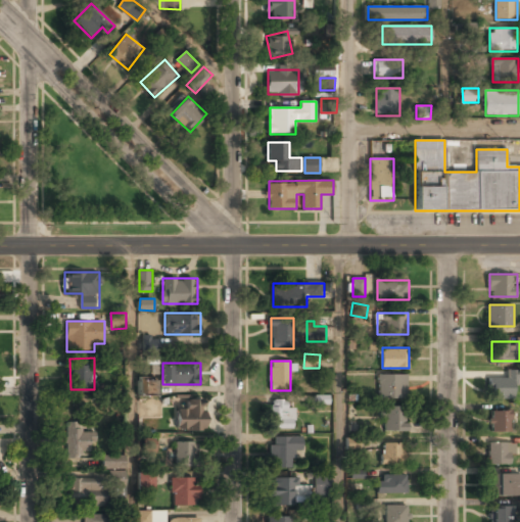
[(492,398),(517,398),(518,372),(509,372),(509,378),(493,378),(492,398)]
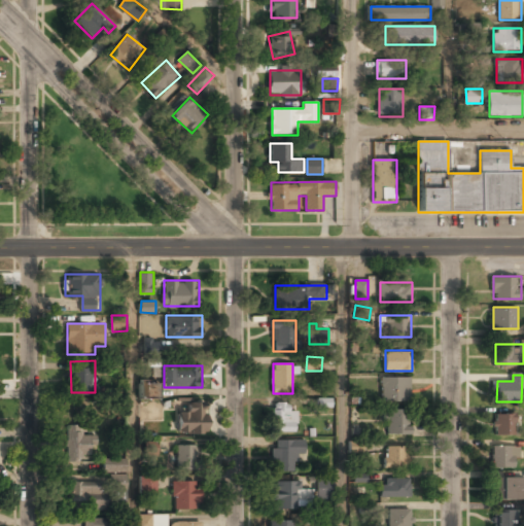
[(383,400),(411,400),(411,377),(383,377),(383,400)]
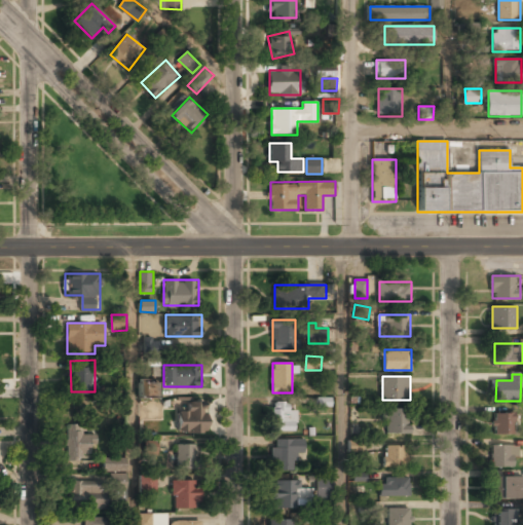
[(159,398),(159,381),(142,381),(142,398),(159,398)]
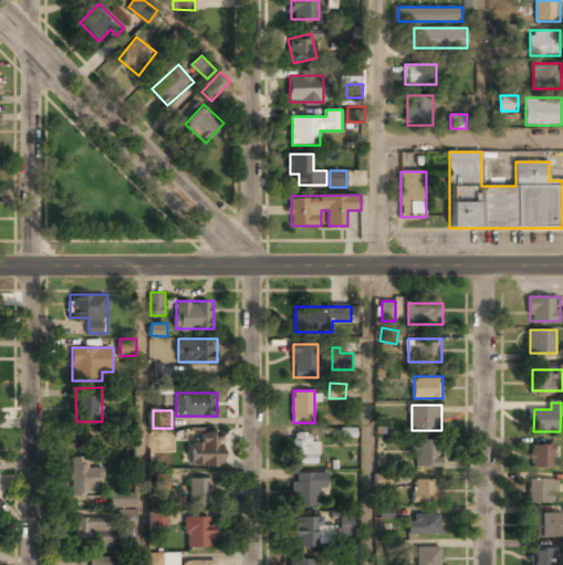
[(223,432),(202,432),(202,442),(191,442),(191,464),(223,464),(223,432)]
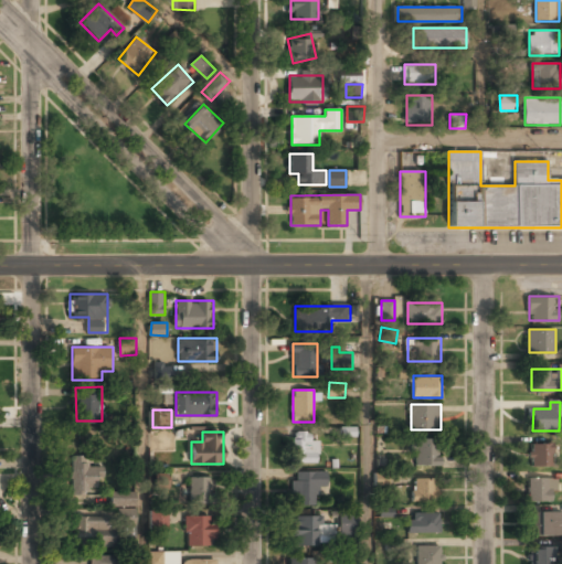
[(319,463),(319,442),(313,442),(313,432),(295,432),(295,463),(319,463)]
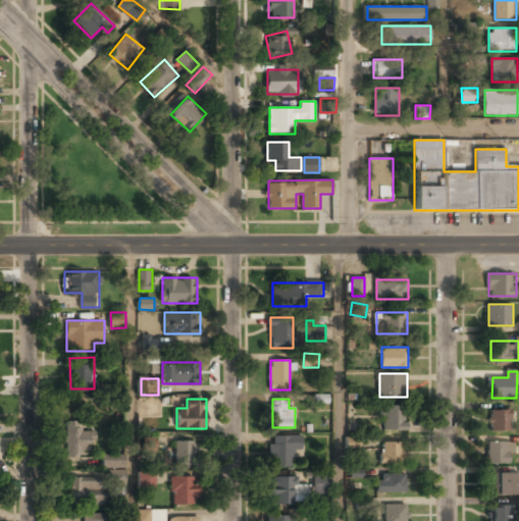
[(407,405),(383,405),(383,430),(407,430),(407,405)]
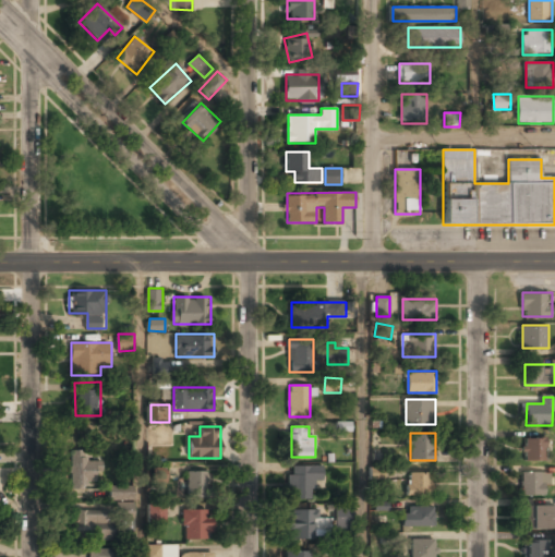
[(525,461),(549,461),(549,438),(525,438),(525,461)]
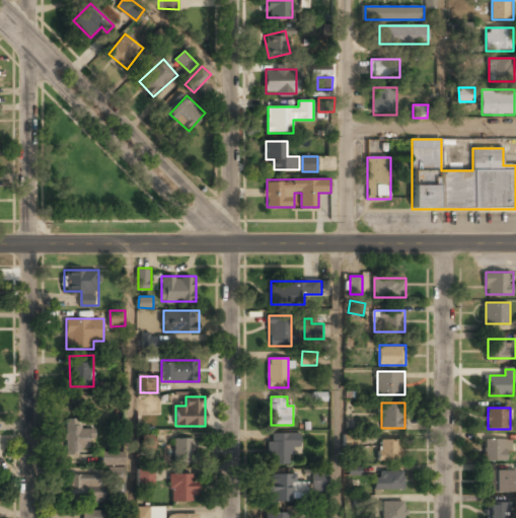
[(68,453),(93,453),(93,429),(82,429),(82,418),(68,418),(68,453)]
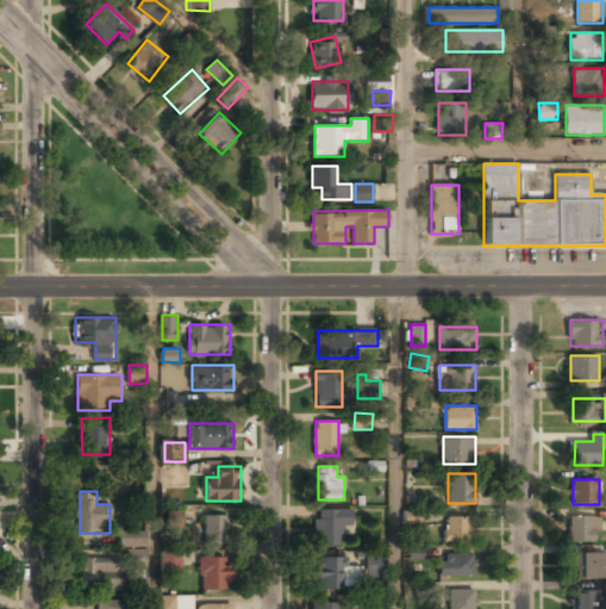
[(353,509),(317,508),(317,546),(341,546),(342,526),(353,526),(353,509)]
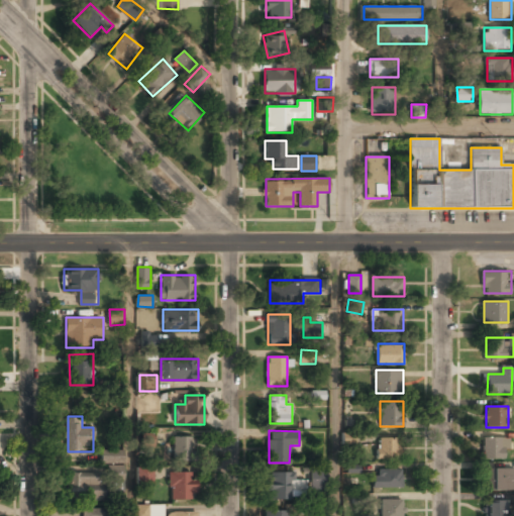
[(157,445),(157,432),(144,432),(144,444),(157,445)]
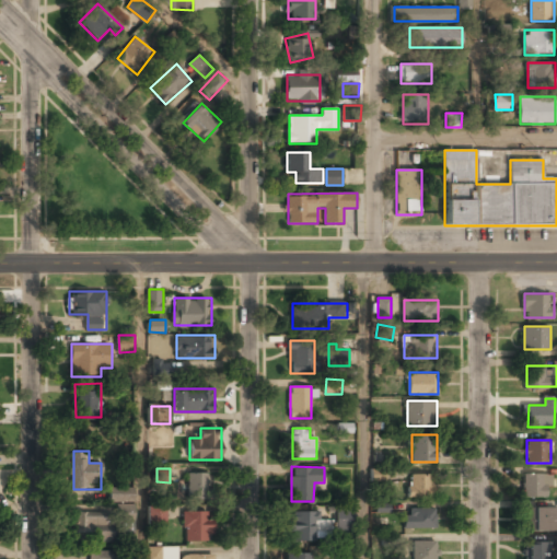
[(209,473),(189,473),(189,497),(209,497),(209,473)]
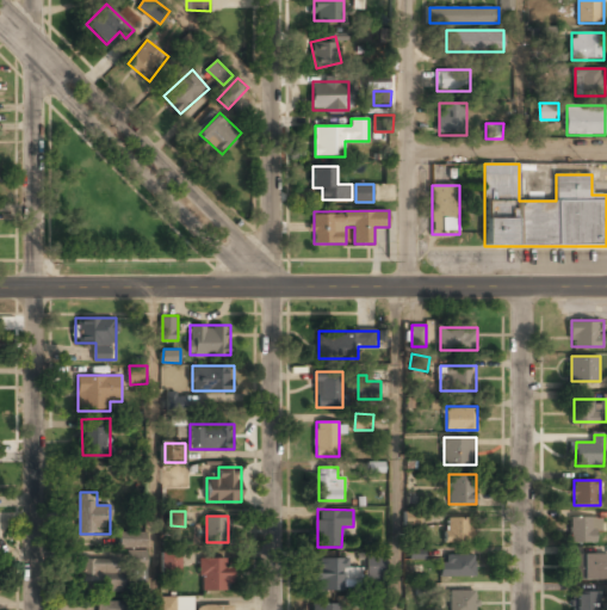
[(476,517),(446,517),(446,542),(476,542),(476,517)]
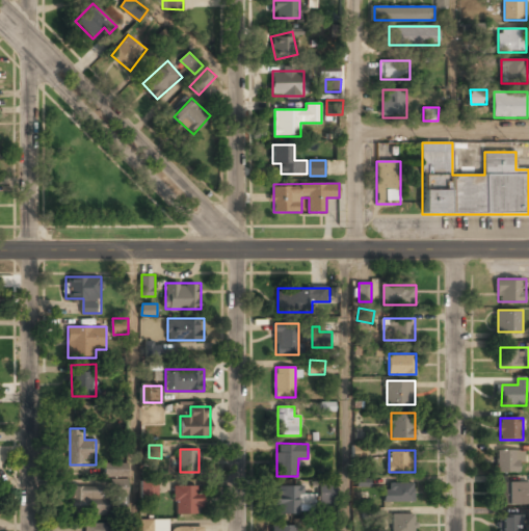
[(498,472),(523,472),(523,450),(498,450),(498,472)]
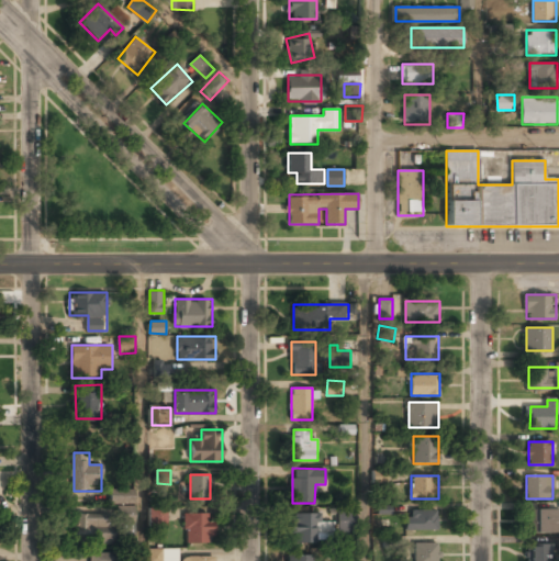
[(136,503),(136,487),(112,489),(112,503),(136,503)]
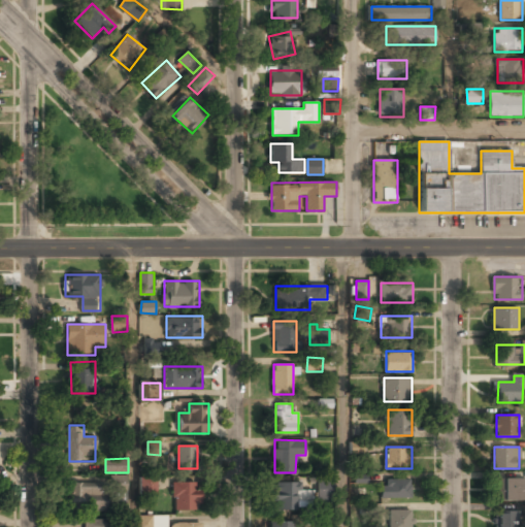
[(140,496),(157,496),(157,475),(140,476),(140,496)]
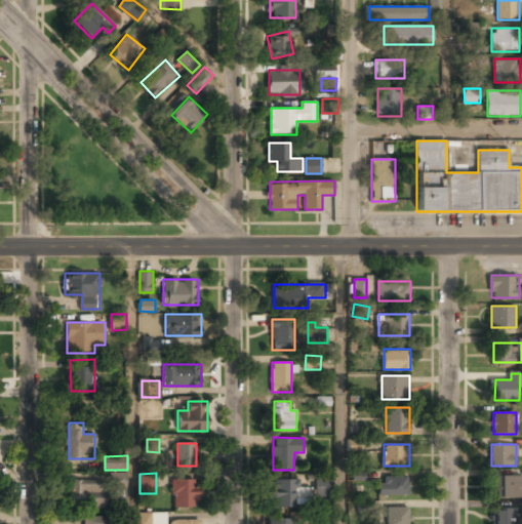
[(494,476),(494,498),(521,498),(521,476),(494,476)]
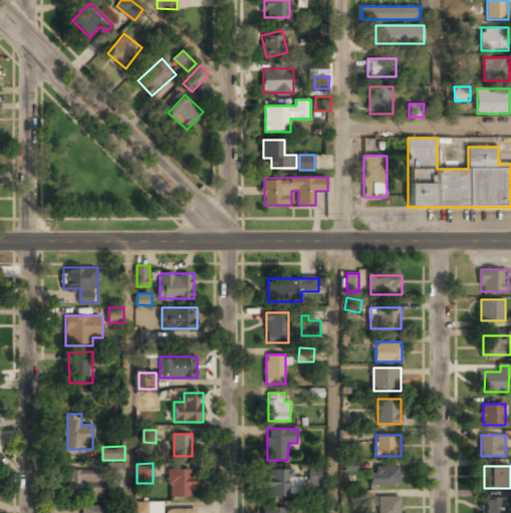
[(310,467),(310,488),(323,488),(323,467),(310,467)]
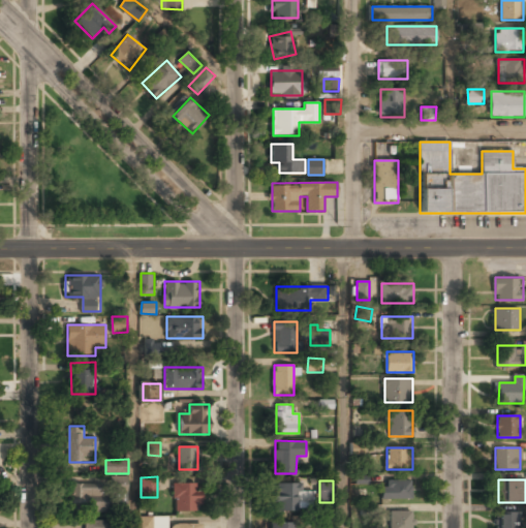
[(412,498),(412,480),(383,480),(383,498),(412,498)]
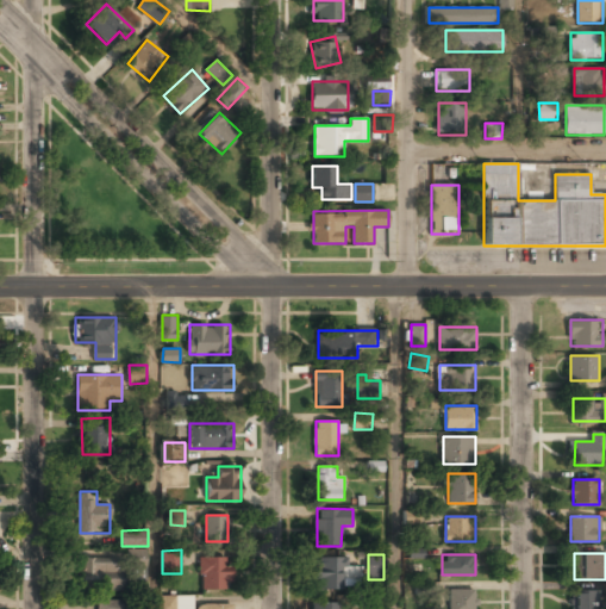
[(82,588),(122,588),(122,557),(82,557),(82,588)]
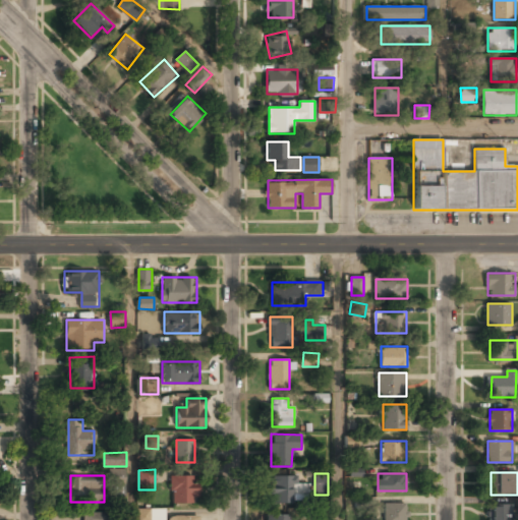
[(172,475),(172,503),(198,503),(198,475),(172,475)]
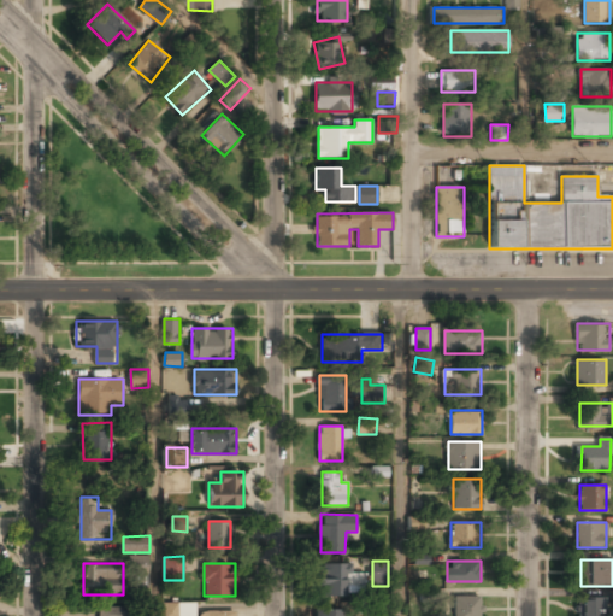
[(352,563),(319,563),(319,593),(364,592),(364,573),(352,573),(352,563)]
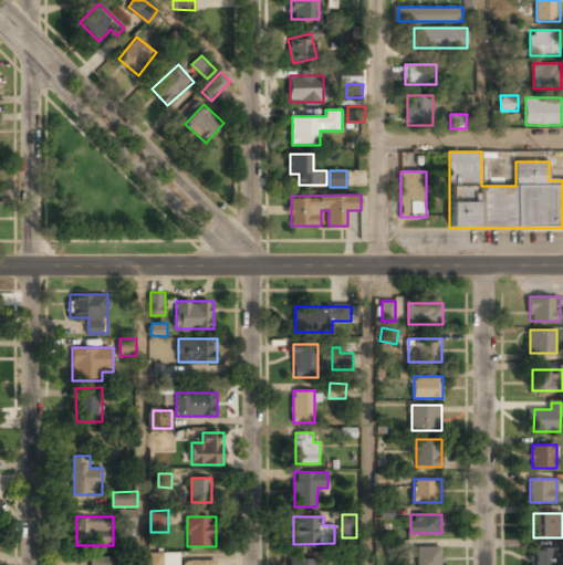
[(418,546),(418,564),(442,564),(442,546),(418,546)]
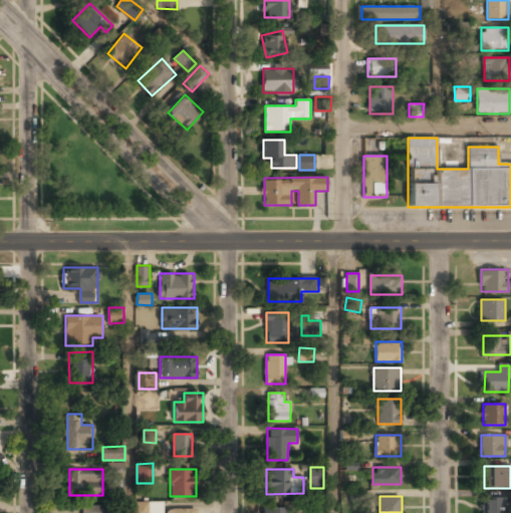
[(485,498),(485,512),(502,512),(502,498),(485,498)]
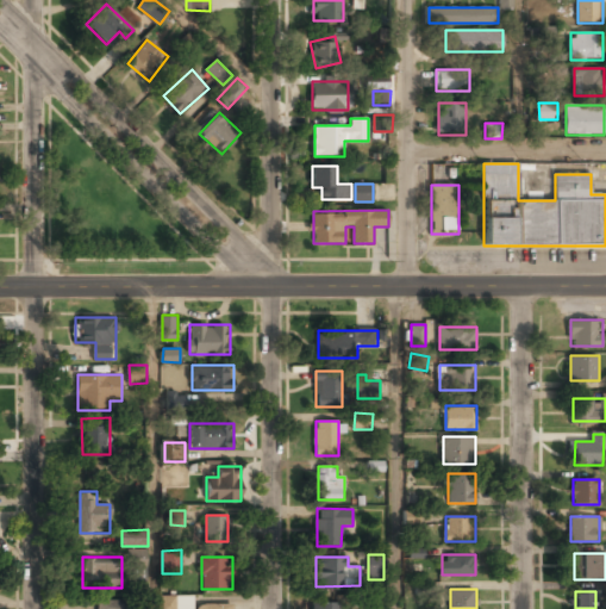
[(198,595),(162,595),(162,608),(233,608),(233,603),(198,603),(198,595)]
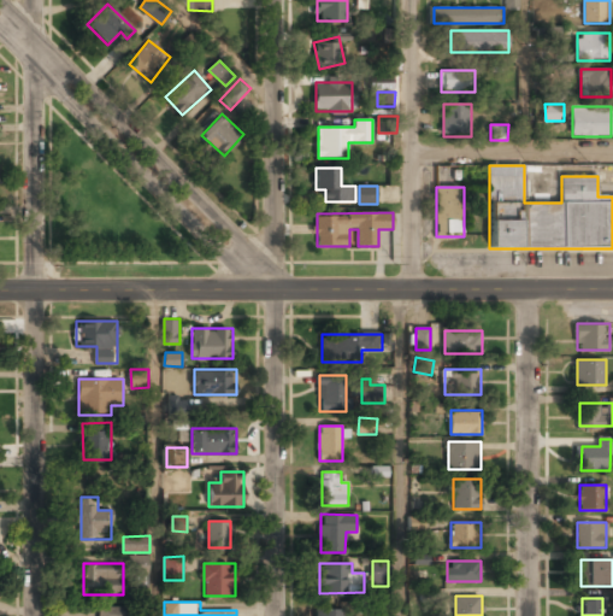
[(128,615),(129,606),(101,605),(100,615),(128,615)]
